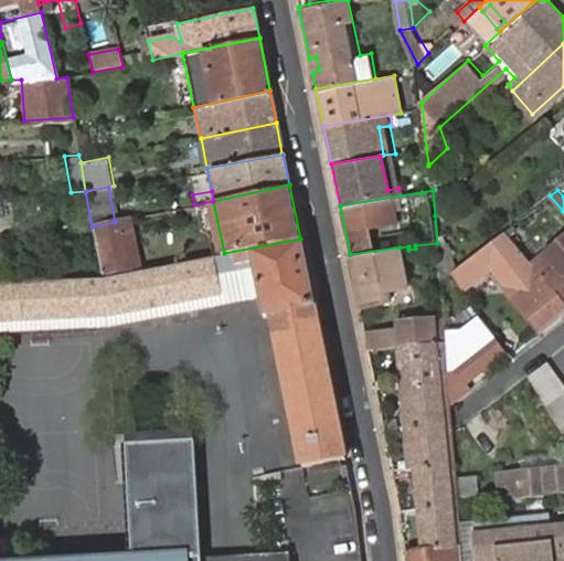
[(115,222),(92,226),(94,237),(129,231),(127,220),(115,222)]
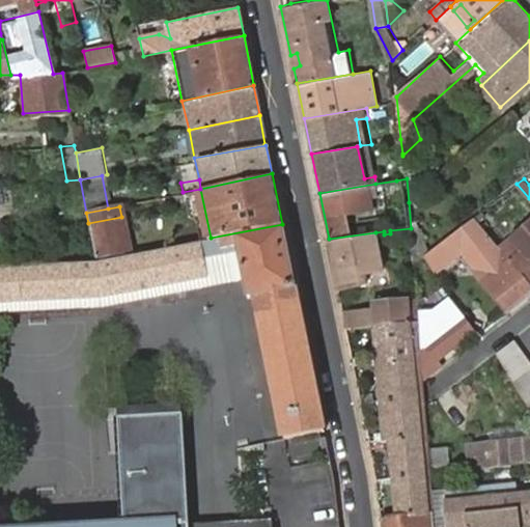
[(88,223),(94,256),(129,249),(123,217),(121,217),(88,223)]
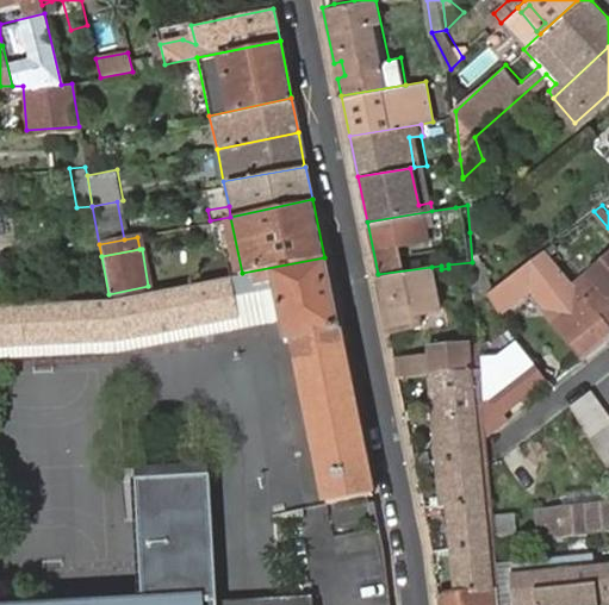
[(572,280),(547,249),(533,261),(557,289),(563,285),(566,291),(546,305),(544,306),(583,355),(608,332),(608,323),(572,280)]
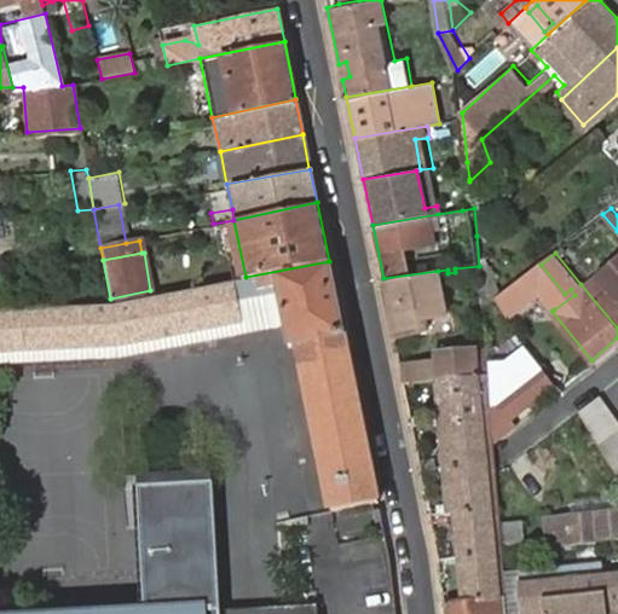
[(617,254),(581,284),(617,328),(617,254)]
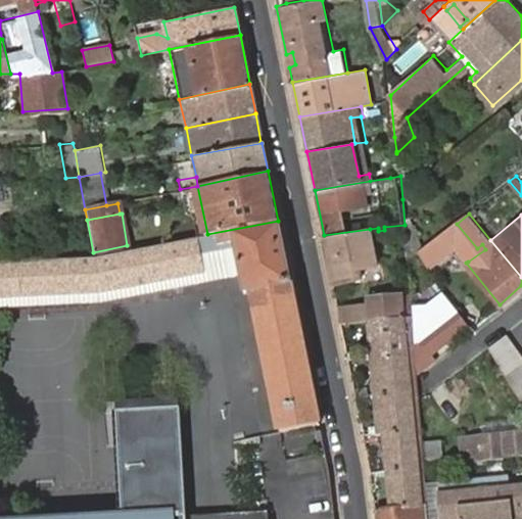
[(0,293),(98,289),(199,269),(196,246),(235,239),(241,273),(246,300),(243,301),(273,449),(323,437),(278,221),(207,234),(94,256),(0,261),(0,293)]
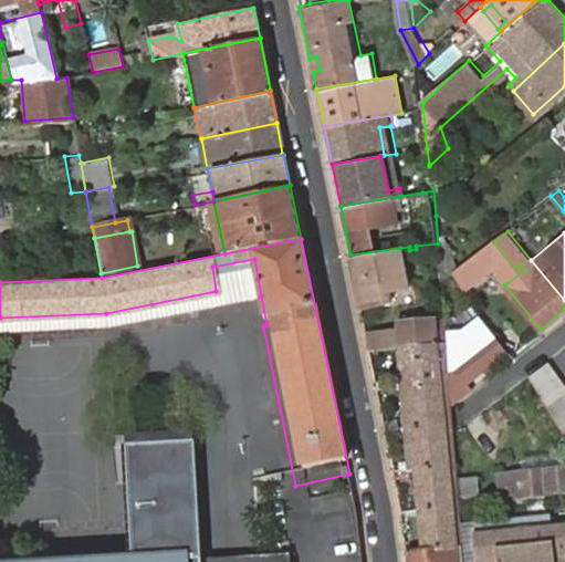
[(516,269),(494,242),(482,251),(506,283),(525,270),(522,264),(516,269)]
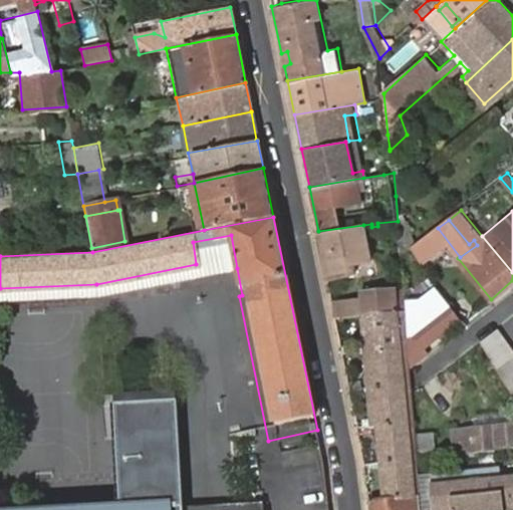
[(363,225),(318,231),(327,278),(353,273),(352,262),(368,260),(363,225)]
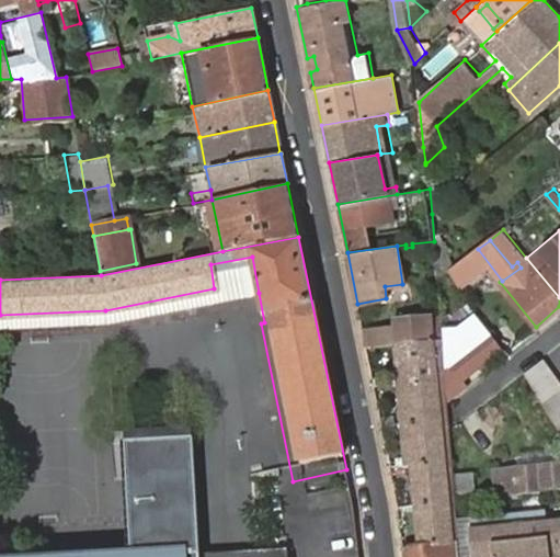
[(0,315),(0,326),(105,321),(259,293),(252,257),(210,264),(214,288),(105,310),(0,315)]
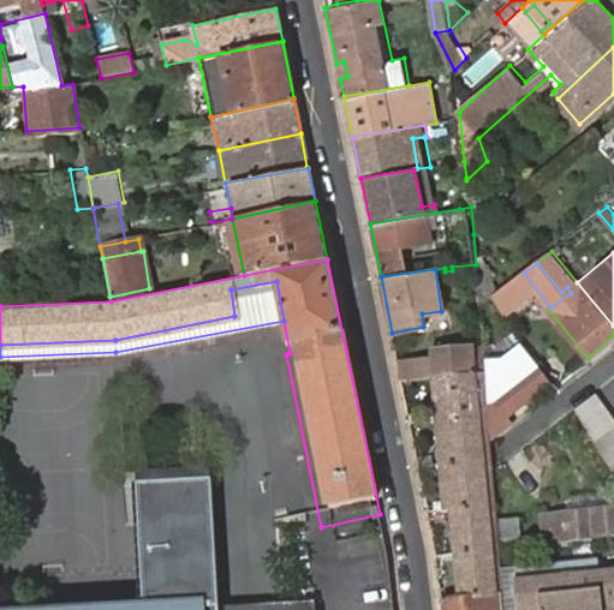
[(484,365),(483,347),(433,351),(433,356),(434,374),(486,371),(484,365)]
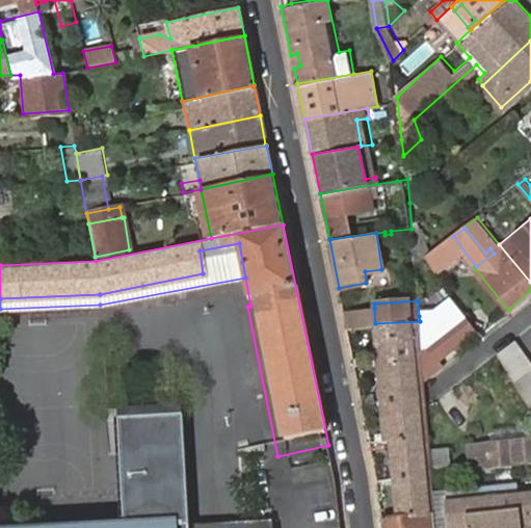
[(346,325),(375,323),(374,308),(343,309),(346,325)]
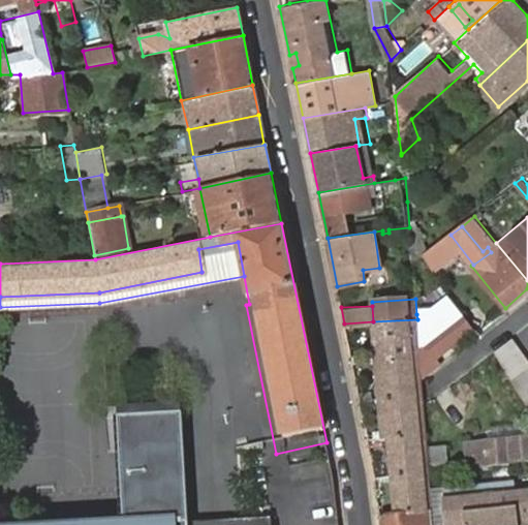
[(426,308),(416,314),(417,319),(418,330),(434,320),(426,308)]
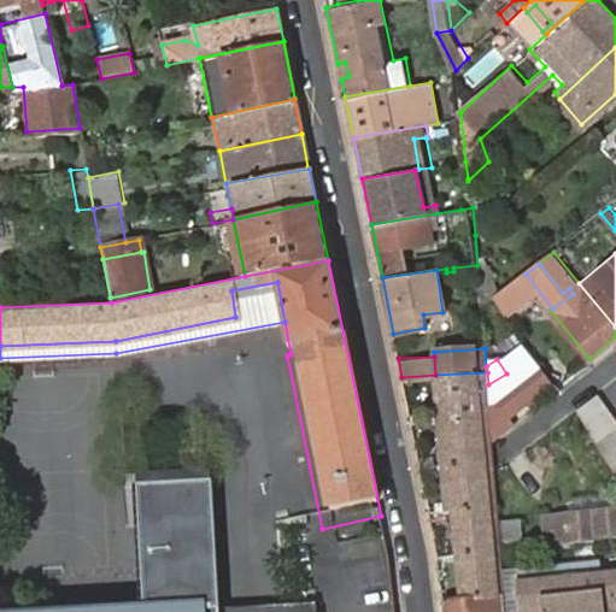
[(552,378),(538,363),(490,404),(491,416),(492,437),(514,421),(509,413),(552,378)]
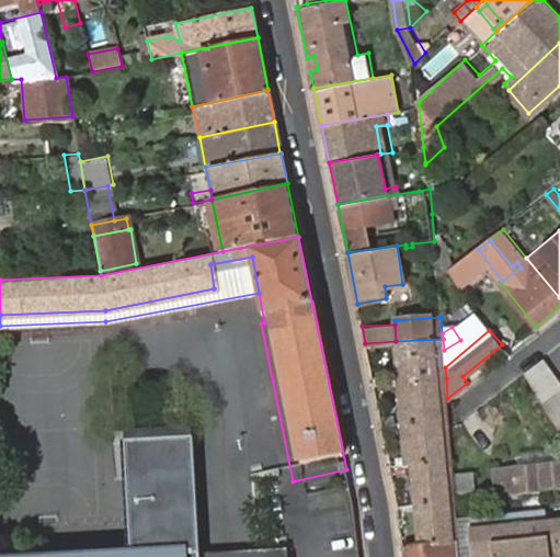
[(444,350),(443,339),(396,341),(396,349),(406,348),(408,375),(399,375),(399,382),(446,378),(445,367),(444,350)]
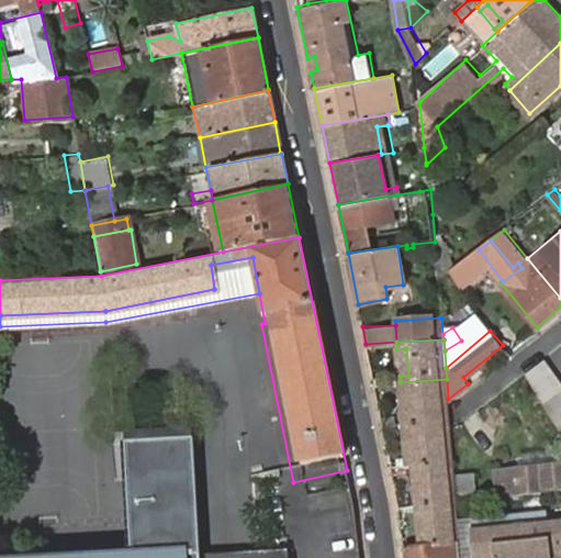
[(406,348),(396,349),(400,376),(408,376),(406,348)]
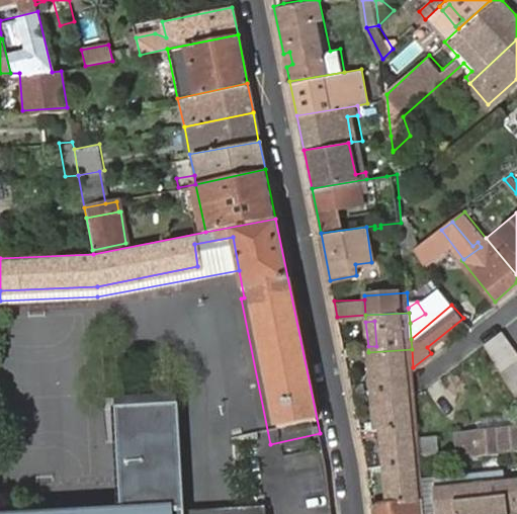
[(485,341),(516,389),(516,350),(501,328),(485,341)]
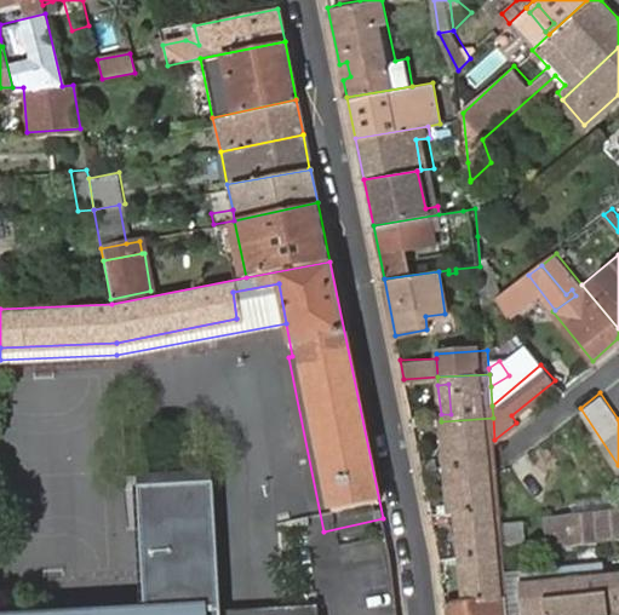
[(494,441),(494,440),(493,418),(441,421),(441,430),(451,431),(454,458),(443,459),(443,465),(496,461),(494,441)]
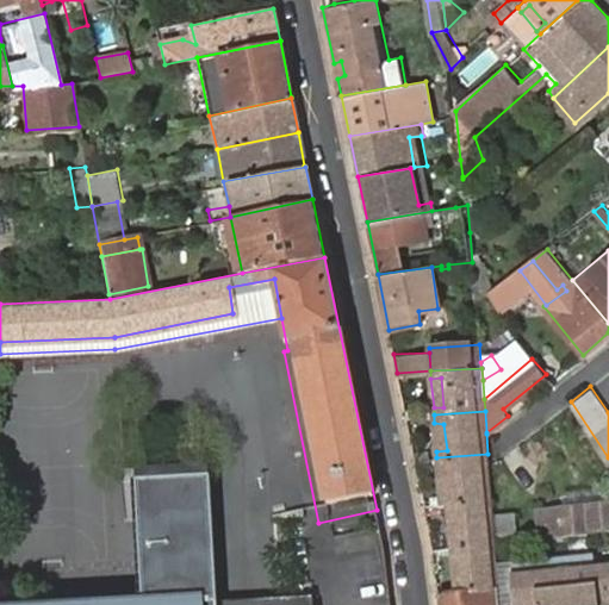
[(443,424),(434,423),(436,451),(447,450),(443,424)]
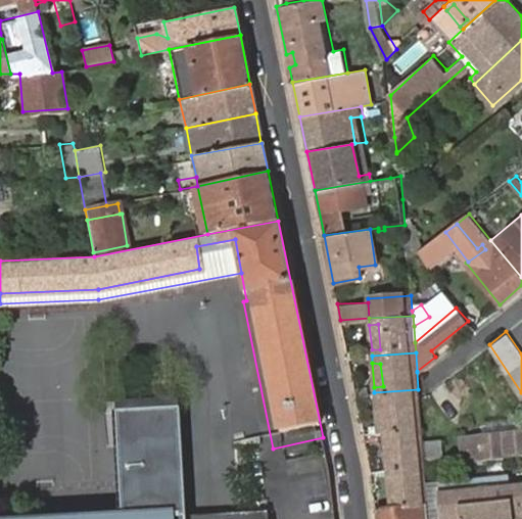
[(418,398),(418,389),(374,392),(375,397),(382,396),(385,423),(377,422),(377,428),(384,428),(421,426),(419,398),(418,398)]
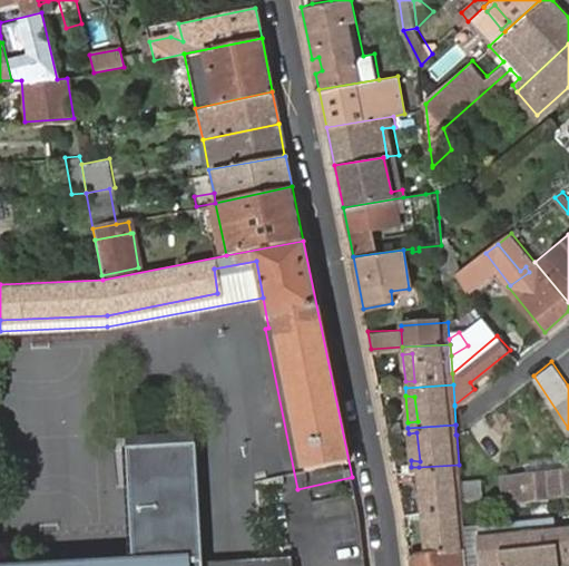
[(417,432),(409,433),(411,460),(420,461),(417,432)]
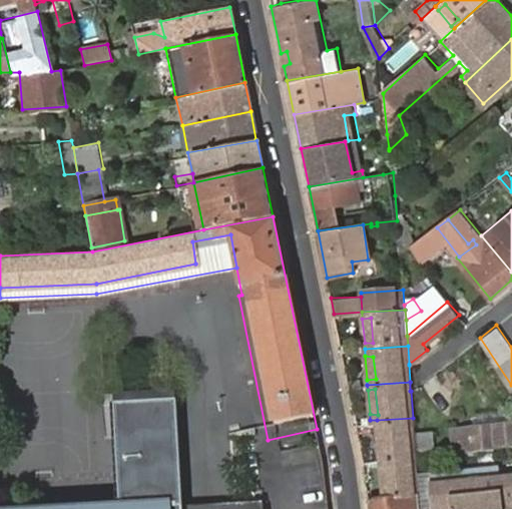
[(175,397),(114,401),(120,505),(171,502),(171,508),(263,508),(263,500),(181,503),(175,397)]
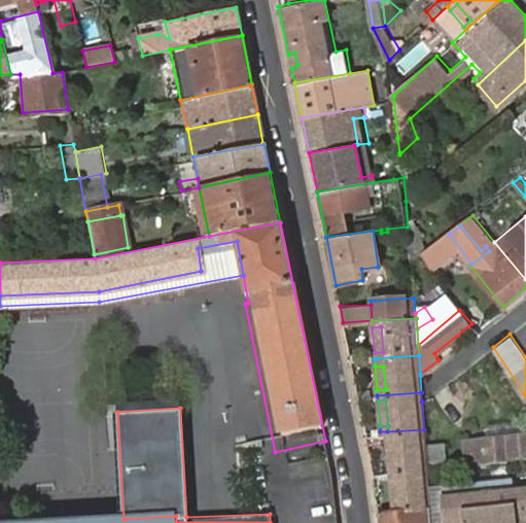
[(525,420),(525,432),(487,437),(466,440),(466,444),(468,460),(525,453),(525,420)]
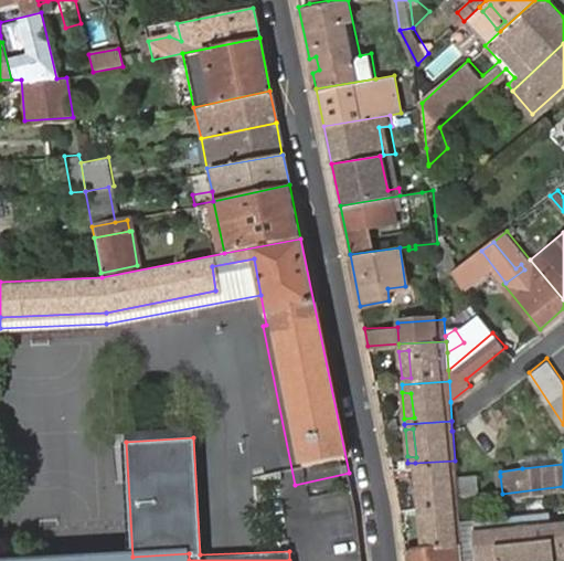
[(563,451),(521,455),(522,468),(563,464),(563,451)]
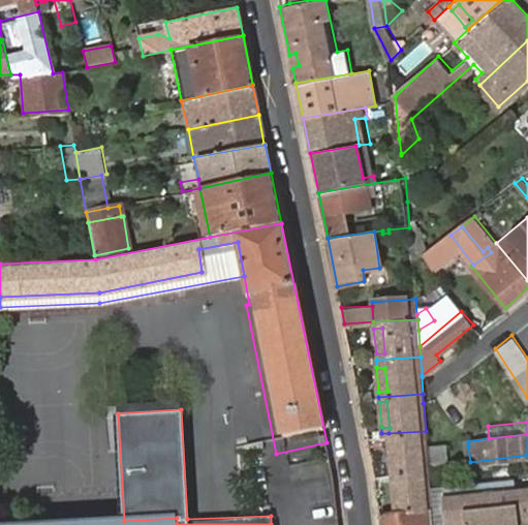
[(427,443),(426,431),(389,433),(390,441),(396,441),(400,465),(391,465),(392,474),(429,472),(429,468),(427,443)]
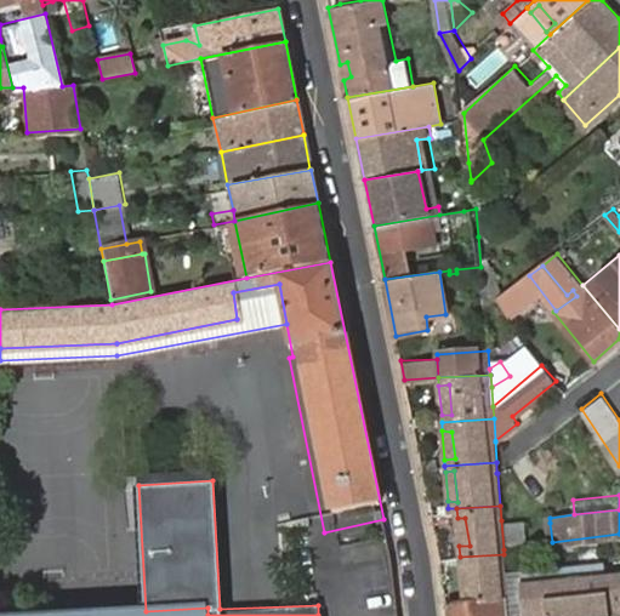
[(465,518),(458,518),(459,546),(470,546),(465,518)]
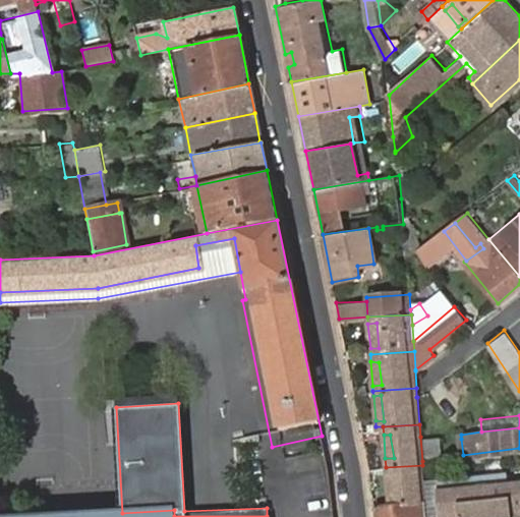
[(442,458),(441,435),(420,437),(422,461),(442,458)]
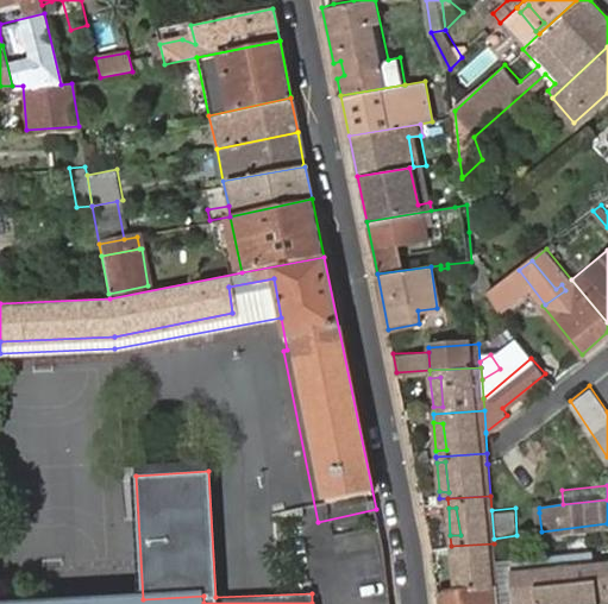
[(494,543),(451,546),(451,553),(461,553),(463,582),(453,582),(453,589),(497,585),(494,543)]
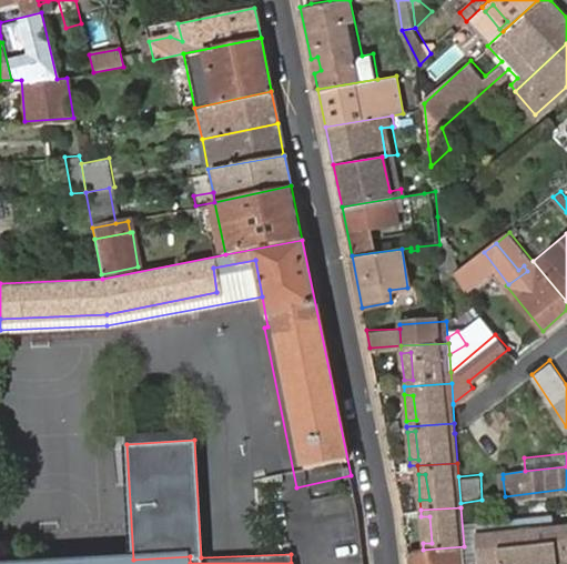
[(429,516),(421,516),(423,543),(432,543),(429,516)]
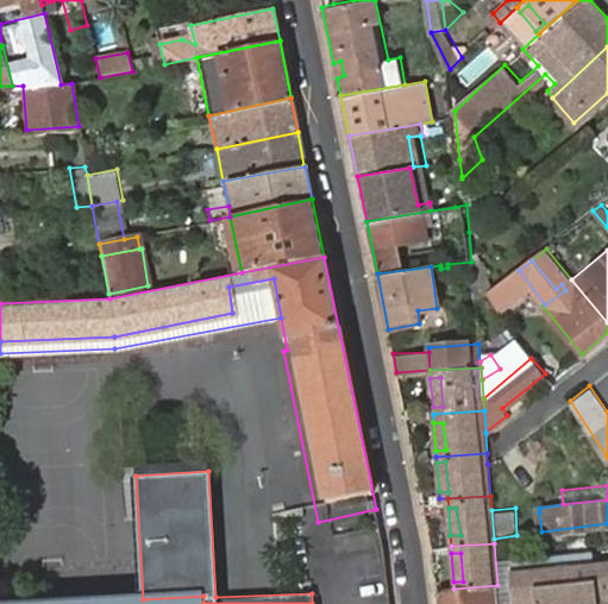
[(607,561),(512,572),(515,603),(607,603),(607,561)]
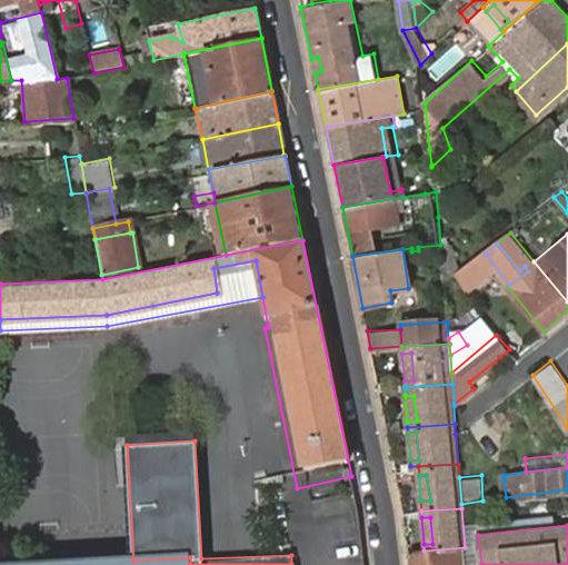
[(424,551),(407,552),(408,564),(466,564),(465,547),(424,551)]
